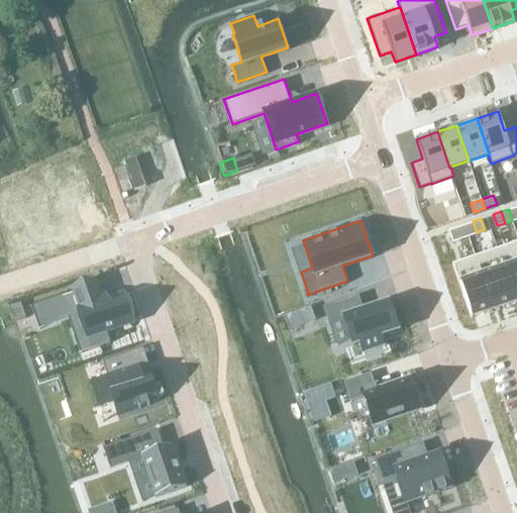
[(473,221),(464,223),(469,235),(477,232),(473,221)]
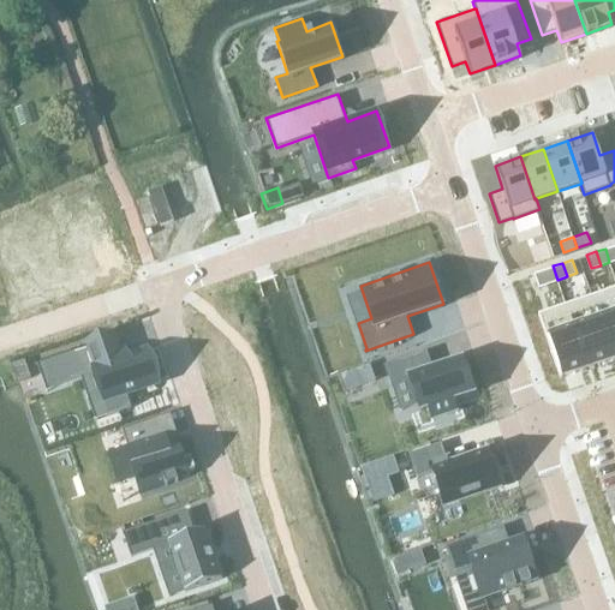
[(553,265),(544,269),(548,282),(557,280),(553,265)]
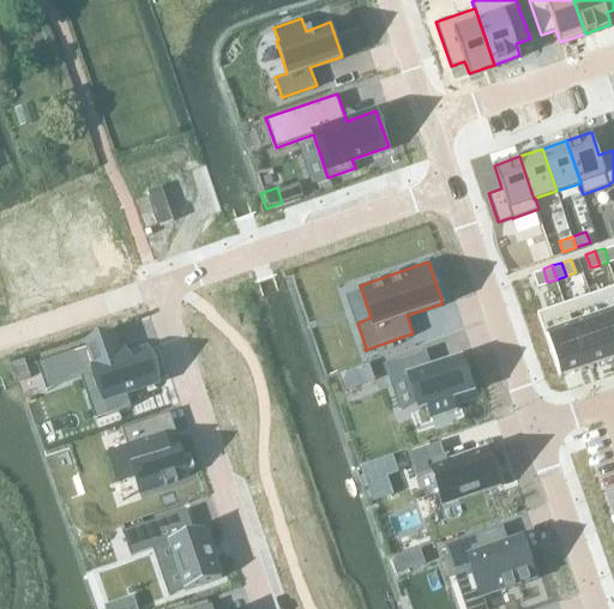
[(543,269),(534,272),(537,285),(547,282),(543,269)]
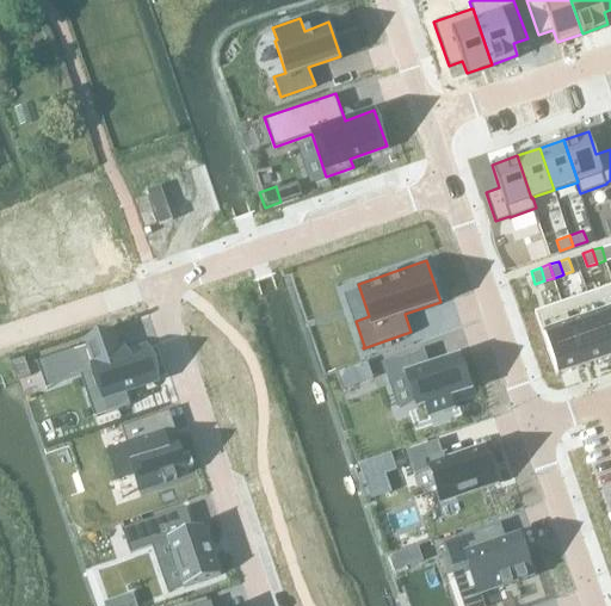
[(610,283),(587,291),(610,354),(610,353),(610,283)]
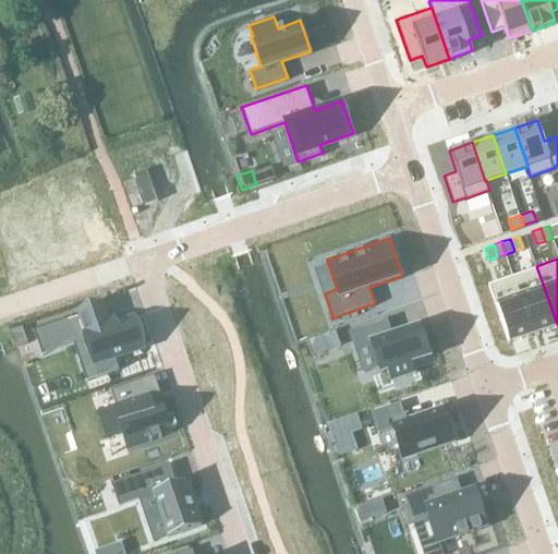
[(536,266),(513,274),(533,333),(557,324),(536,266)]
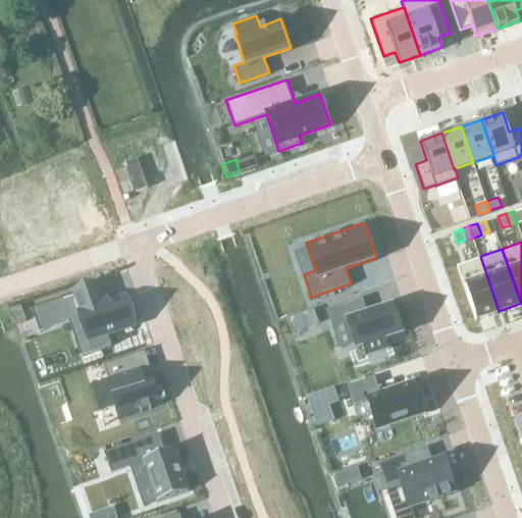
[(480,256),(457,264),(475,318),(499,311),(480,256)]
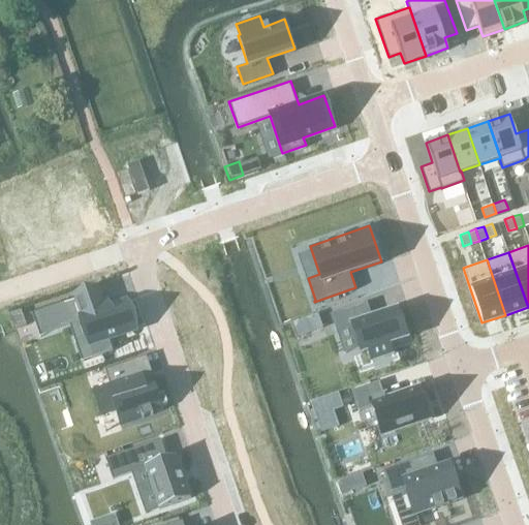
[(74,296),(30,311),(30,312),(36,310),(42,330),(75,318),(78,326),(83,325),(93,356),(113,348),(109,337),(136,328),(126,299),(109,305),(106,299),(102,300),(97,285),(73,294),(74,296)]
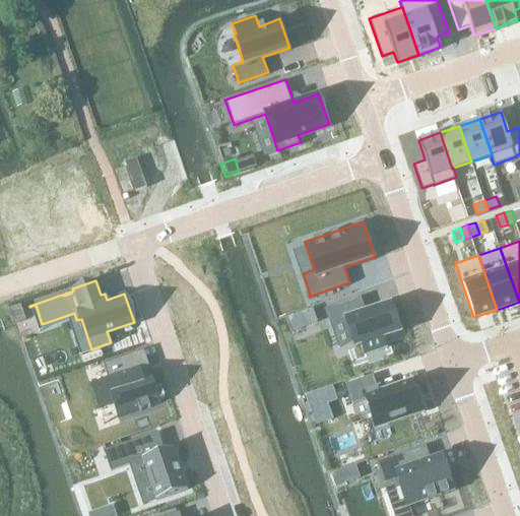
[(360,297),(326,308),(332,325),(346,320),(355,345),(363,342),(366,351),(385,345),(382,336),(399,330),(395,319),(396,319),(394,315),(390,303),(365,312),(360,297)]
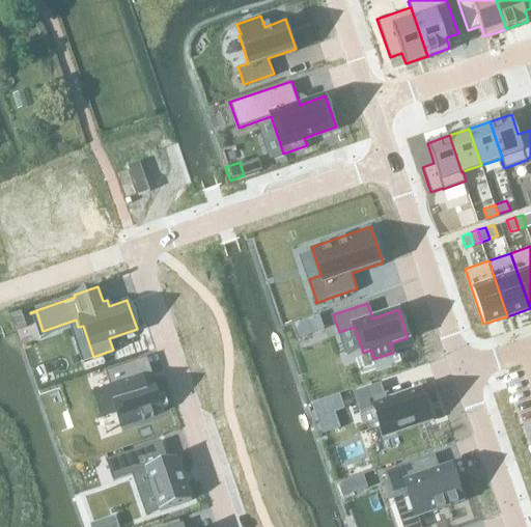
[(20,306),(7,310),(15,330),(26,326),(20,306)]
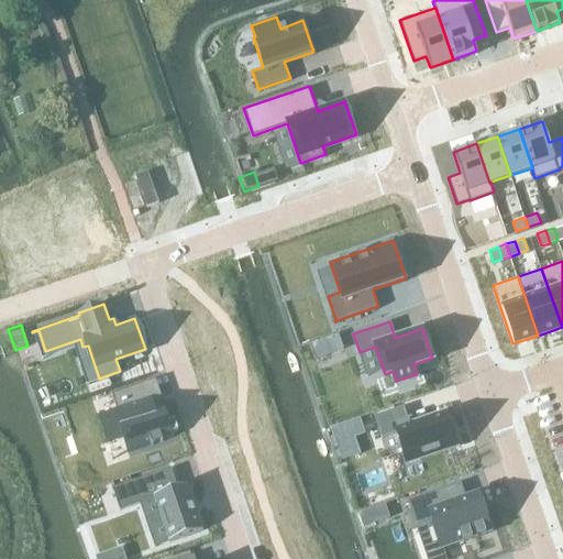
[(343,347),(338,332),(310,341),(316,357),(343,347)]
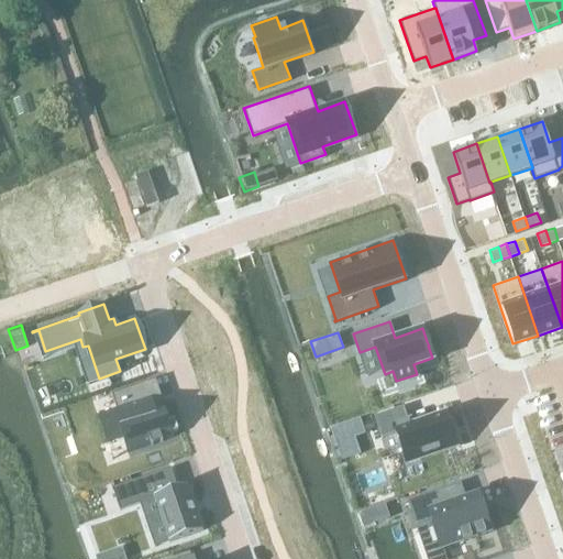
[(117,407),(98,414),(98,415),(105,413),(112,437),(117,436),(118,437),(123,435),(128,449),(173,434),(162,402),(154,405),(145,380),(111,392),(117,407)]
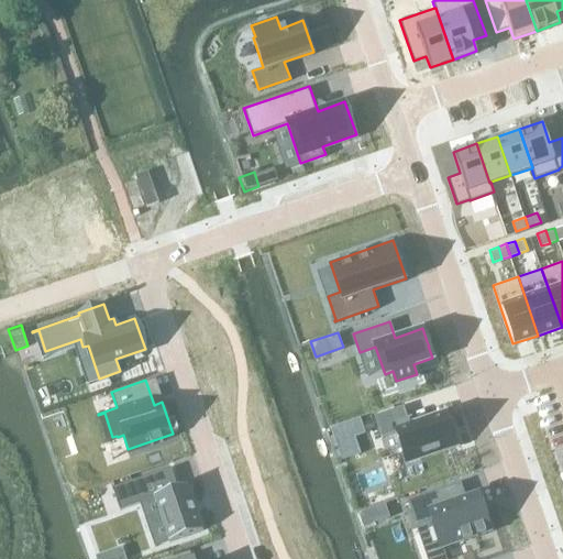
[(403,406),(376,415),(383,435),(396,430),(406,461),(457,444),(446,412),(412,424),(410,417),(407,418),(403,406)]
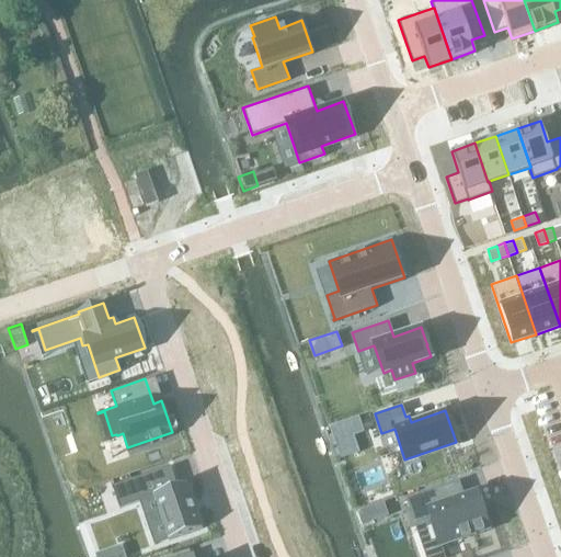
[(352,433),(363,430),(357,416),(331,424),(341,455),(358,450),(352,433)]
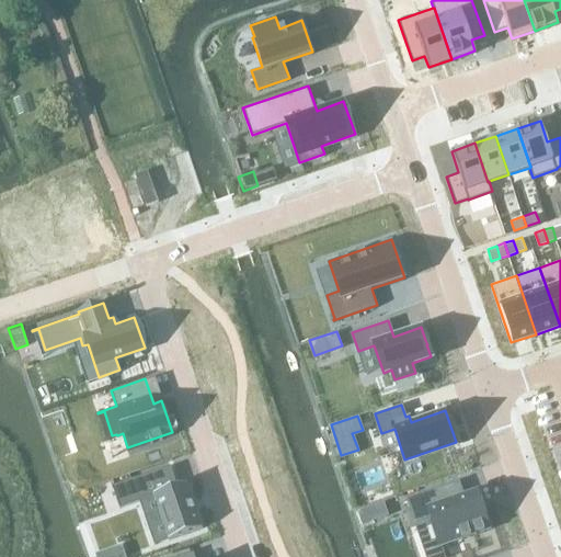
[(171,465),(112,485),(119,507),(139,500),(155,495),(169,537),(203,526),(187,480),(178,484),(171,465)]
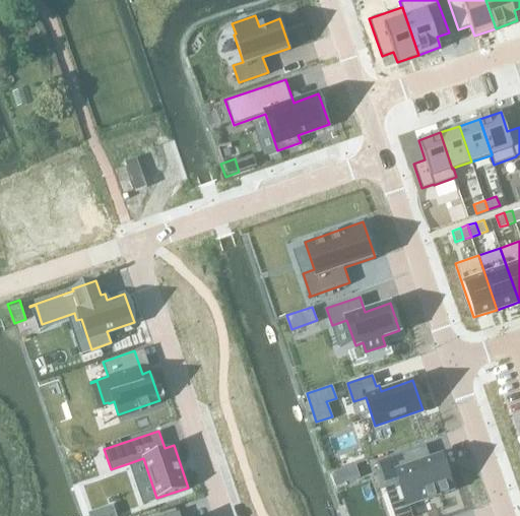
[(426,443),(376,460),(376,461),(378,461),(386,485),(399,480),(407,504),(454,489),(442,455),(431,459),(426,443)]
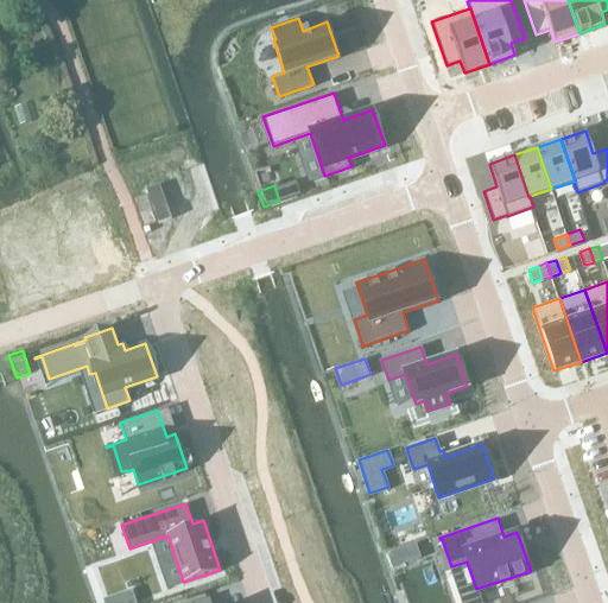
[(406,560),(401,546),(388,551),(393,564),(406,560)]
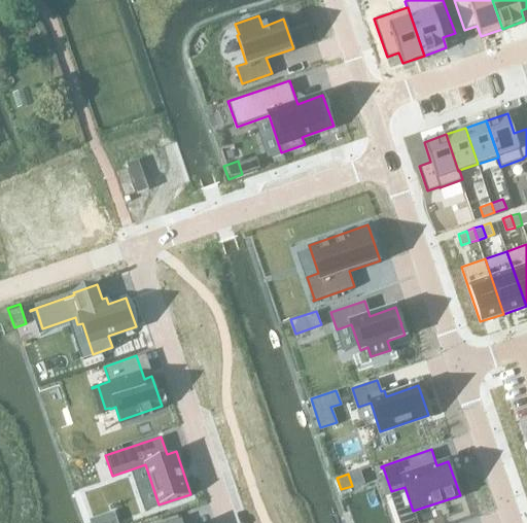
[(117,522),(114,511),(91,519),(92,522),(117,522)]
